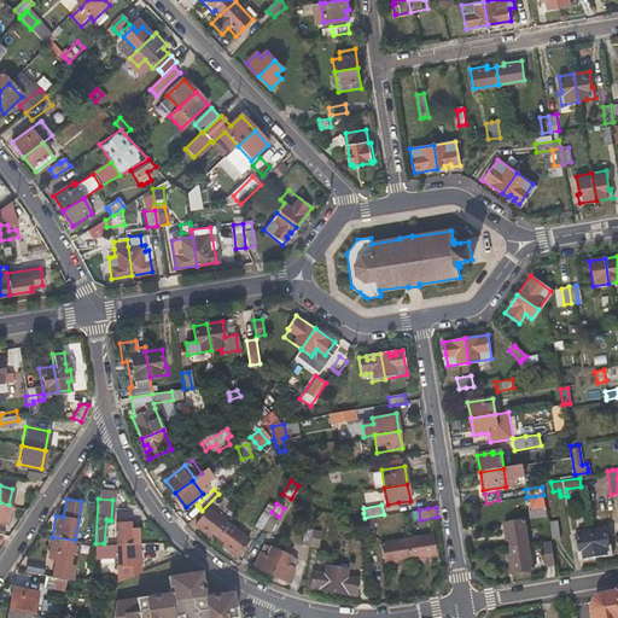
[(219,537),(229,524),(209,509),(197,525),(209,535),(211,532),(219,537)]
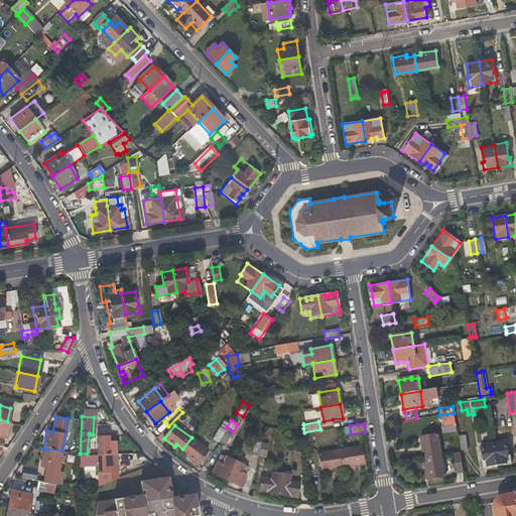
[(217,442),(220,444),(223,446),(233,431),(227,427),(223,433),(217,442)]
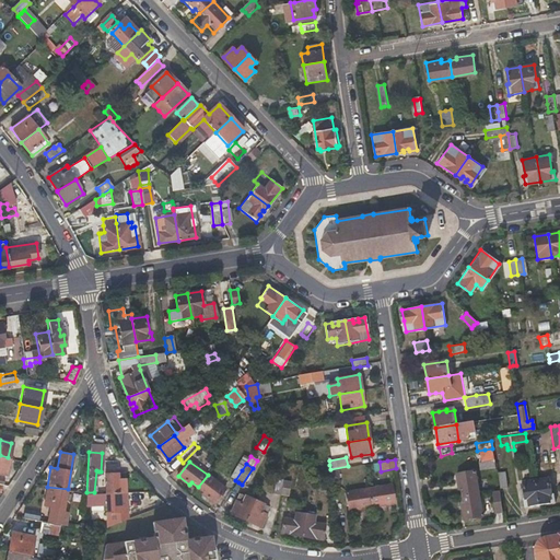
[(483,466),(483,470),(485,475),(494,474),(493,465),(483,466)]
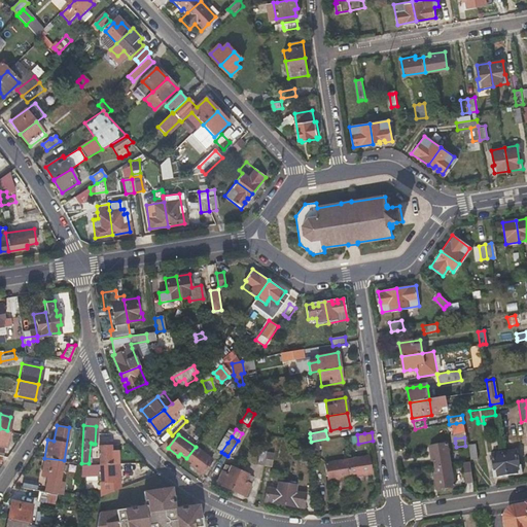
[(216,448),(221,452),(227,443),(222,440),(216,448)]
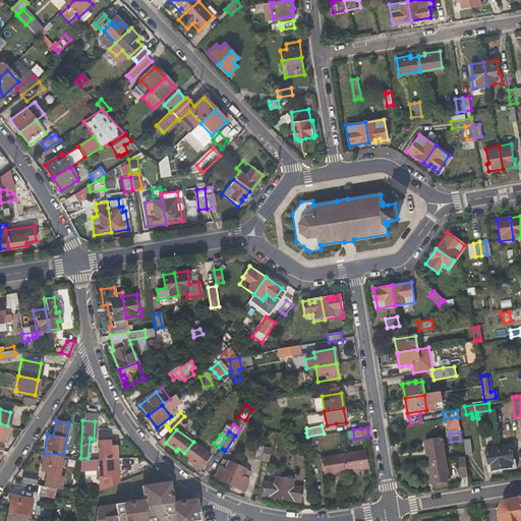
[(98,457),(116,457),(116,445),(115,445),(115,438),(98,439),(98,457)]
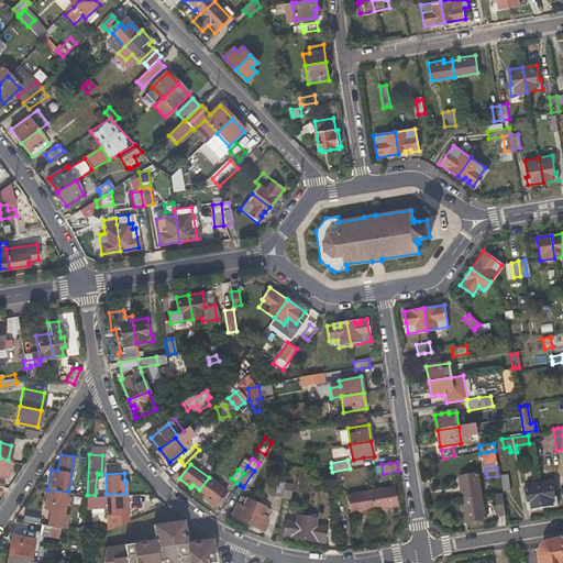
[(465,499),(479,497),(475,474),(457,477),(460,492),(464,490),(465,499)]
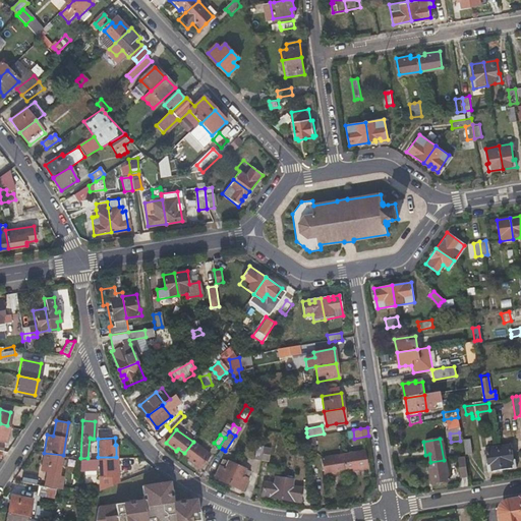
[(464,454),(468,453),(471,453),(469,439),(462,440),(464,454)]
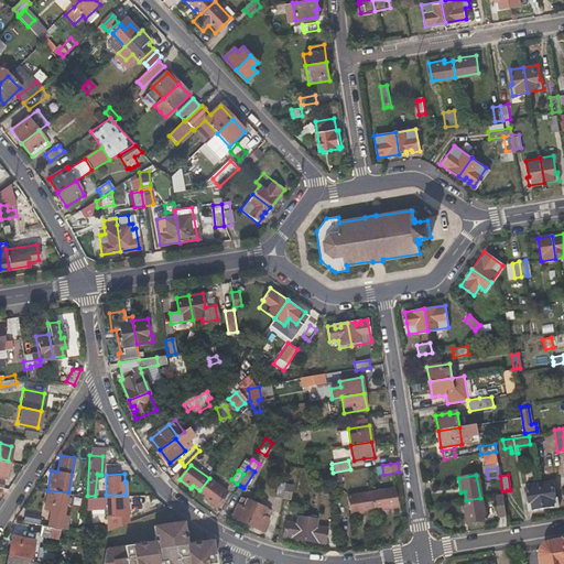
[(206,496),(205,497),(204,498),(215,506),(226,490),(209,478),(199,490),(206,496)]
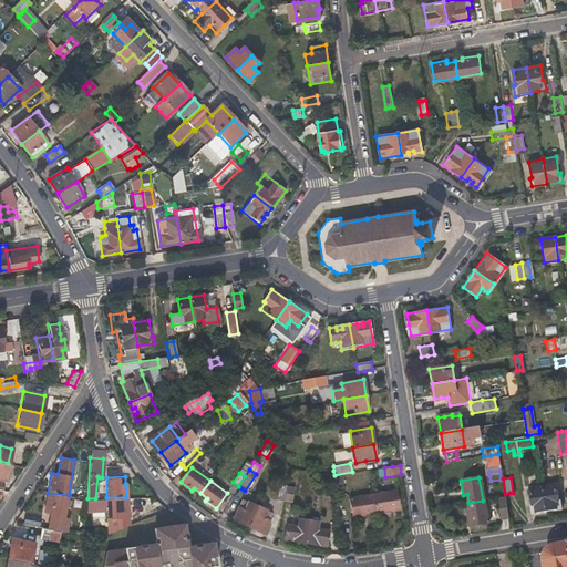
[(278,501),(281,501),(286,502),(288,487),(288,486),(280,485),(278,501)]
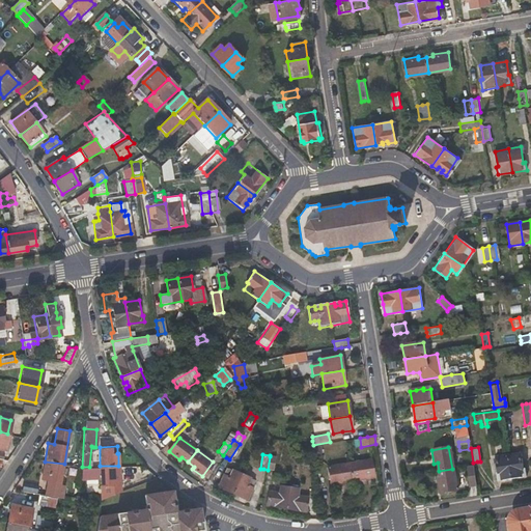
[(511,479),(526,477),(525,468),(523,468),(522,458),(518,459),(516,454),(507,456),(511,479)]
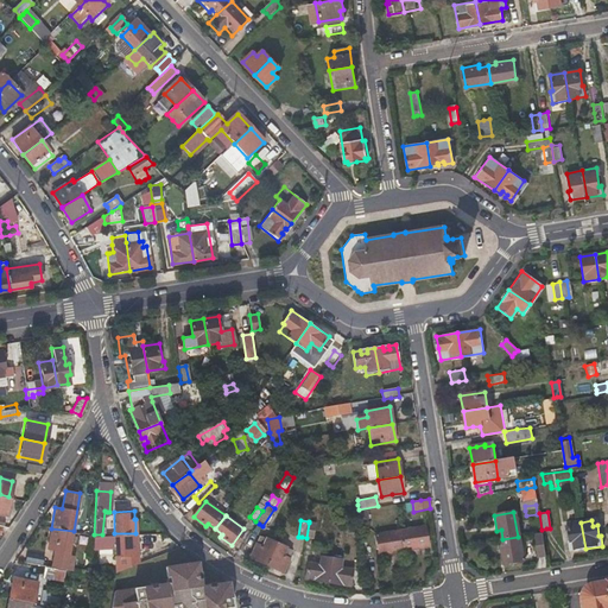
[(309,523),(306,538),(315,539),(317,524),(309,523)]
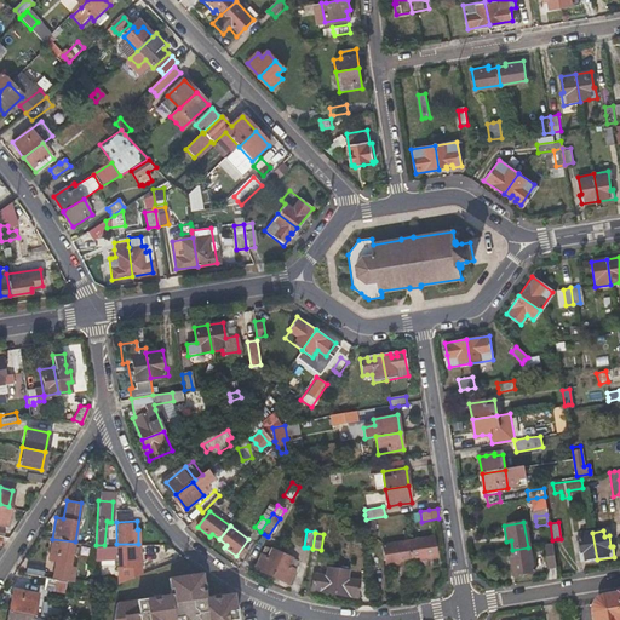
[(579,563),(597,560),(592,533),(590,533),(577,535),(580,554),(578,554),(579,563)]
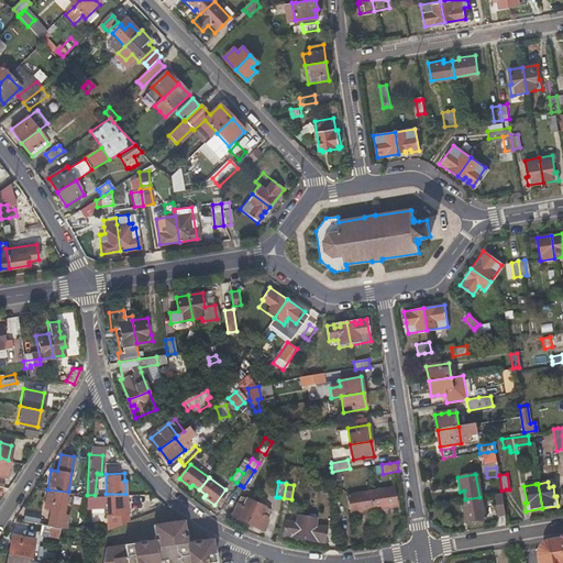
[(229,496),(235,500),(243,488),(236,485),(229,496)]
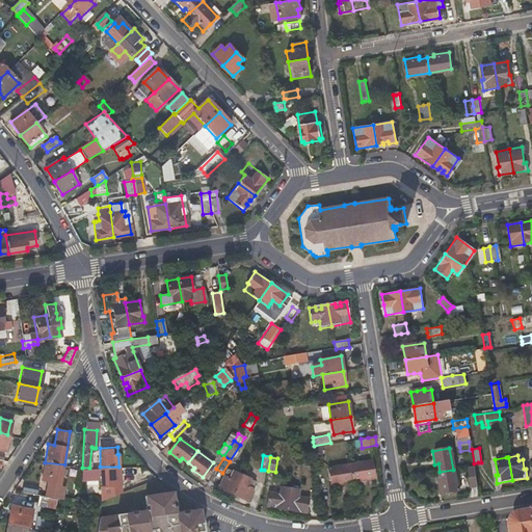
[(350,464),(352,479),(360,478),(361,480),(374,477),(370,460),(350,464)]
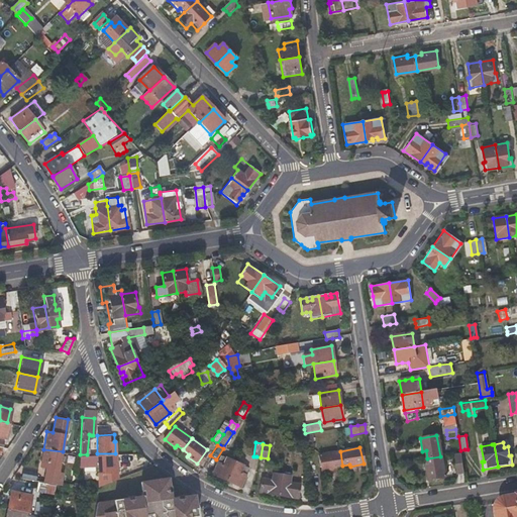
[(63,451),(43,449),(41,467),(44,468),(42,482),(63,486),(64,473),(60,472),(63,451)]
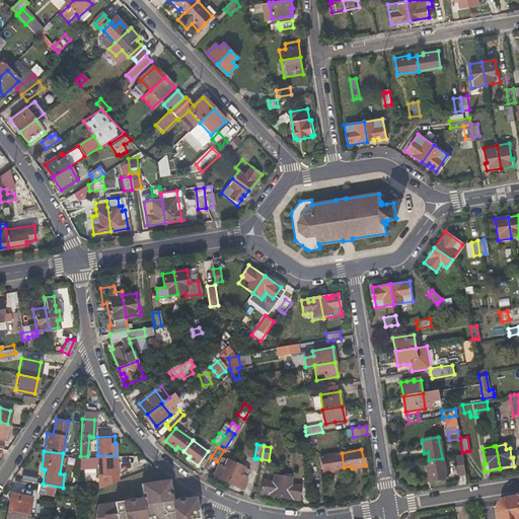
[(337,469),(344,467),(342,453),(320,457),(323,473),(337,471),(337,469)]
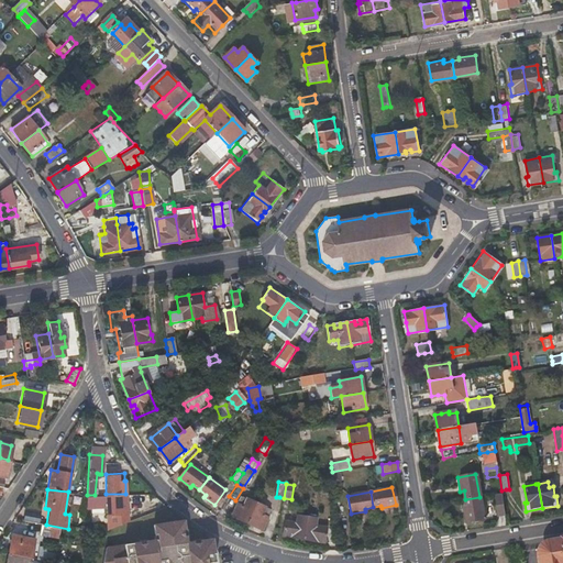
[(127,506),(125,494),(106,494),(106,512),(119,512),(119,506),(127,506)]
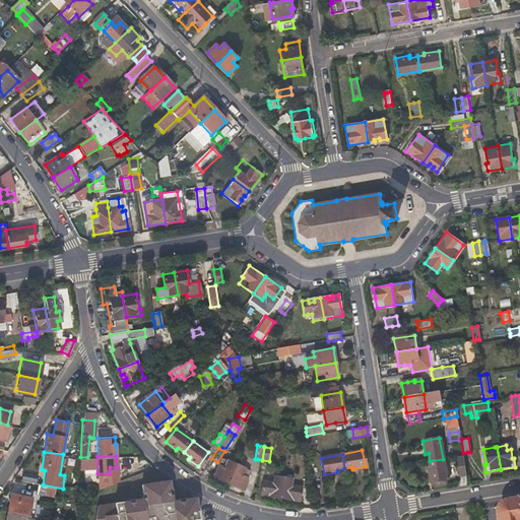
[(464,456),(461,456),(457,457),(461,477),(467,475),(464,456)]
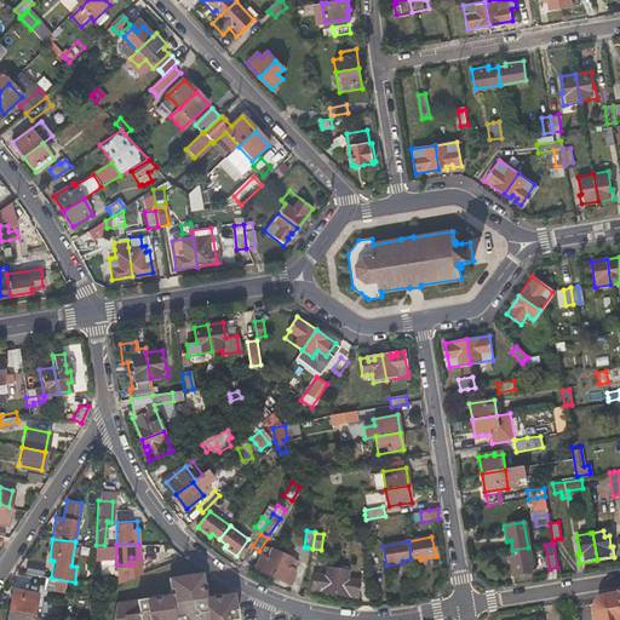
[(256,568),(273,575),(282,554),(267,545),(256,568)]
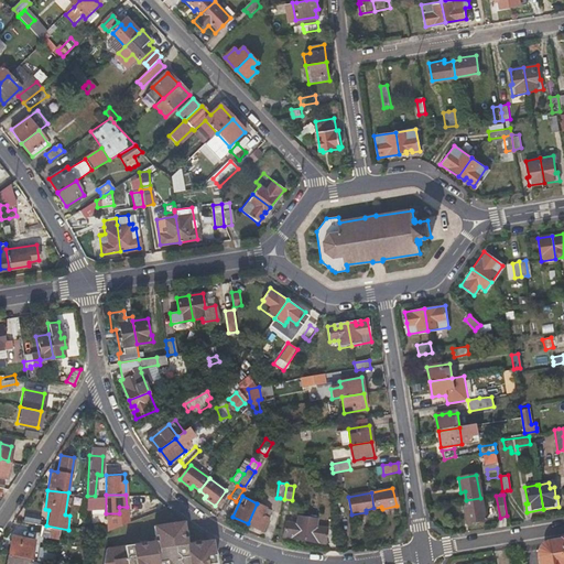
[(85,511),(101,511),(101,498),(85,498),(85,511)]
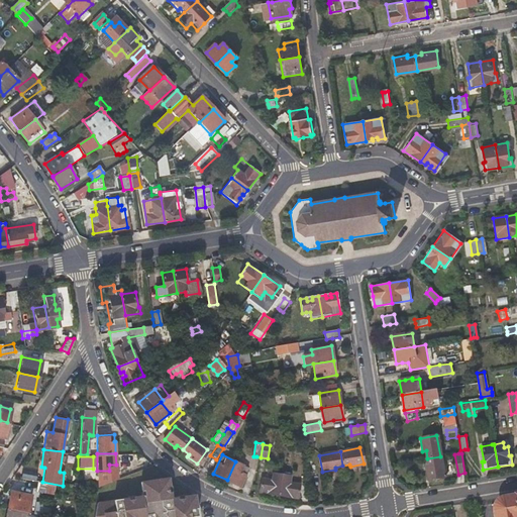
[(429,466),(427,466),(425,467),(427,481),(443,478),(440,456),(427,458),(429,466)]
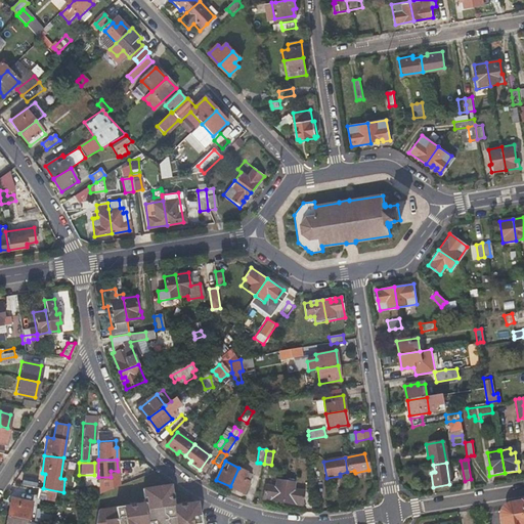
[(245,489),(252,474),(238,468),(230,486),(237,490),(239,487),(245,489)]
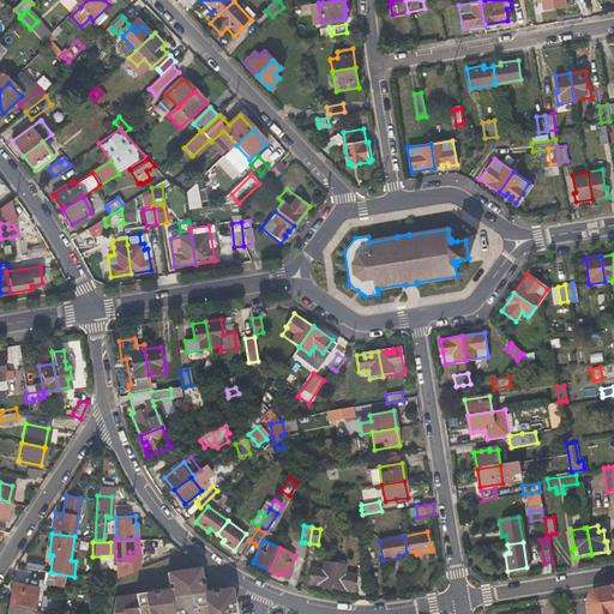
[(26,559),(25,566),(37,570),(40,561),(26,559)]
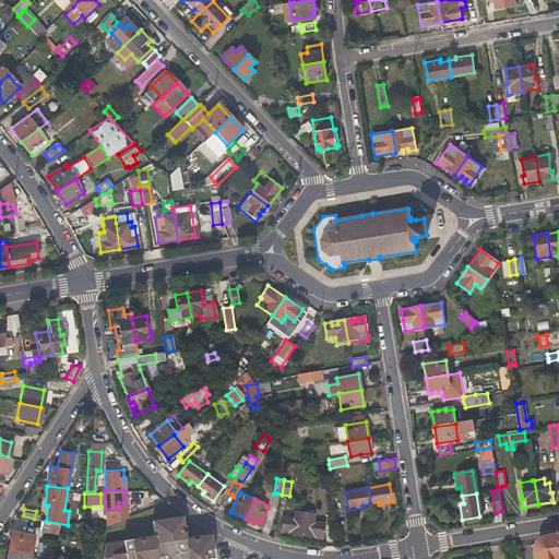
[(294,518),(288,516),(284,516),(282,531),(301,534),(305,511),(295,509),(294,518)]
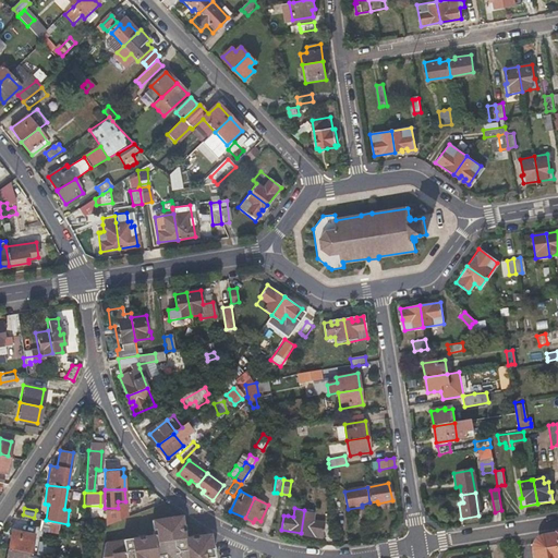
[(304,510),(301,533),(322,536),(324,522),(313,520),(313,511),(304,510)]
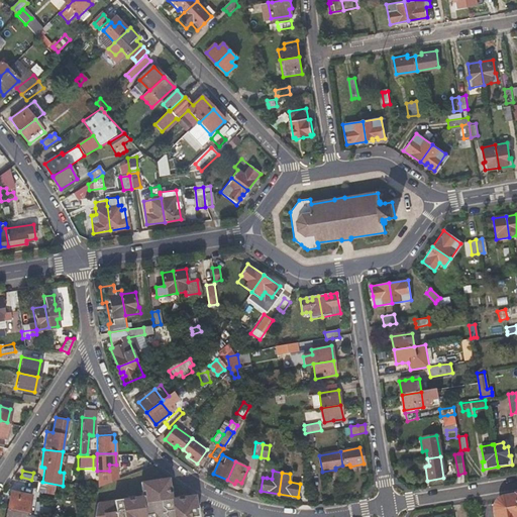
[(193,508),(196,502),(195,495),(192,494),(171,496),(168,478),(166,476),(139,480),(142,494),(97,503),(94,516),(152,516),(157,516),(190,516),(190,515),(195,515),(193,508)]
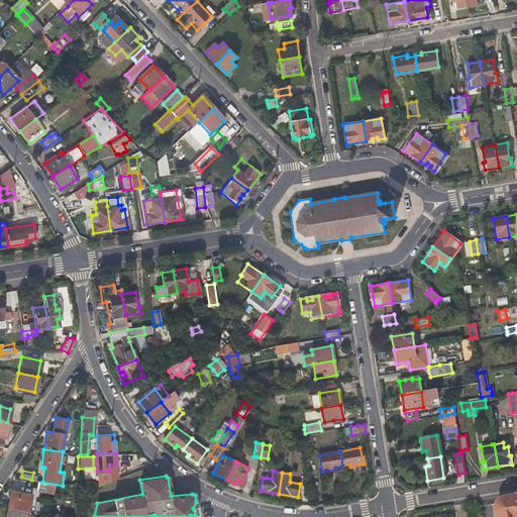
[(56,485),(42,482),(37,481),(36,489),(54,493),(56,485)]
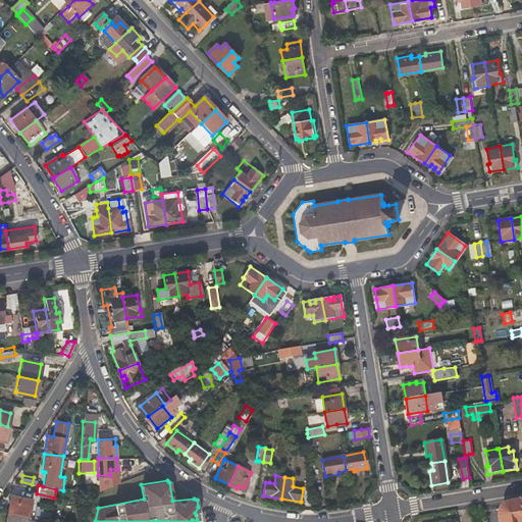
[(10,497),(6,514),(28,518),(32,501),(10,497)]
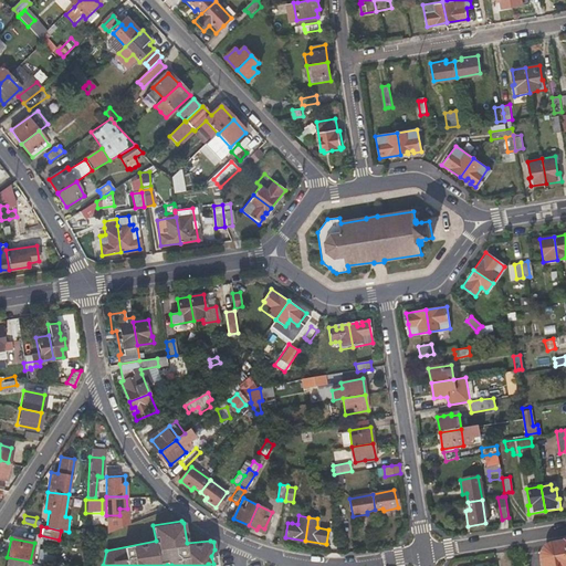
[(565,565),(565,542),(555,544),(552,546),(548,548),(546,551),(545,554),(544,556),(544,559),(544,561),(544,565),(565,565)]
